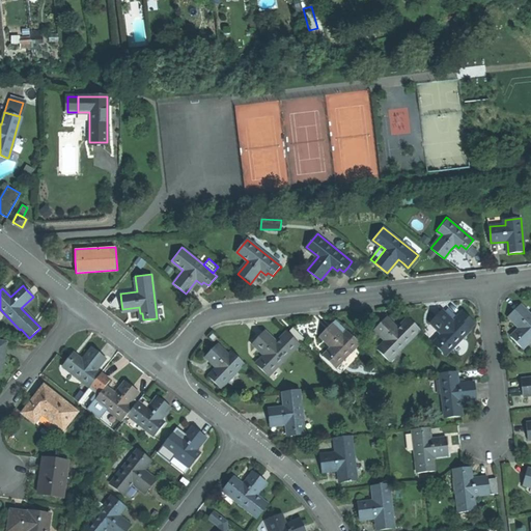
[(512,339),(522,348),(530,339),(530,315),(520,305),(513,311),(509,315),(521,327),(515,332),(518,334),(512,339)]
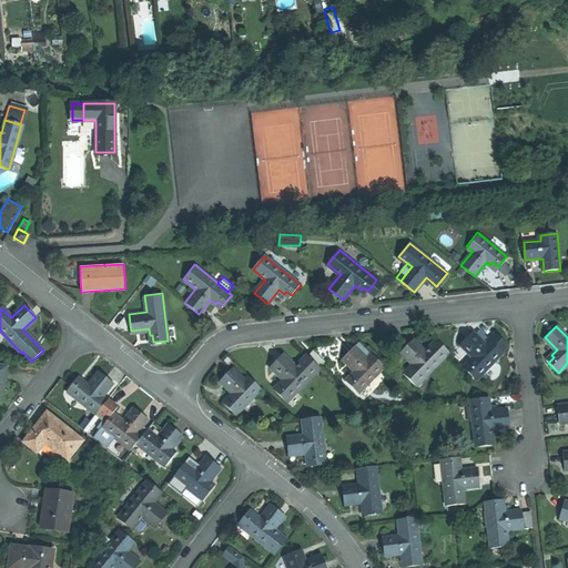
[(467,369),(477,379),(501,356),(499,354),(507,347),(495,335),(487,342),(489,344),(485,347),(473,335),(466,341),(460,347),(473,359),(470,362),(473,364),(467,369)]
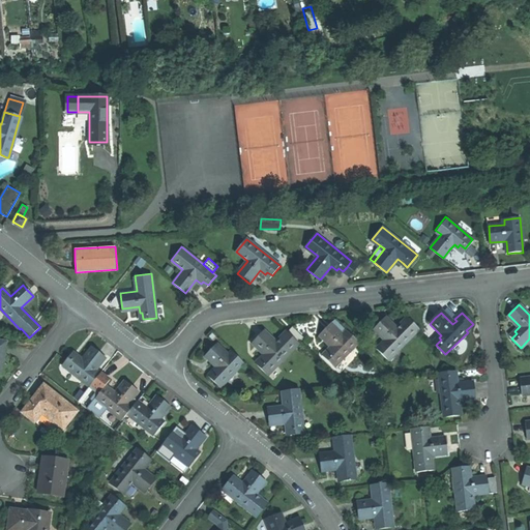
[(388,360),(419,329),(408,318),(398,328),(386,317),(380,322),(374,328),(385,340),(381,344),(382,346),(378,350),(388,360)]
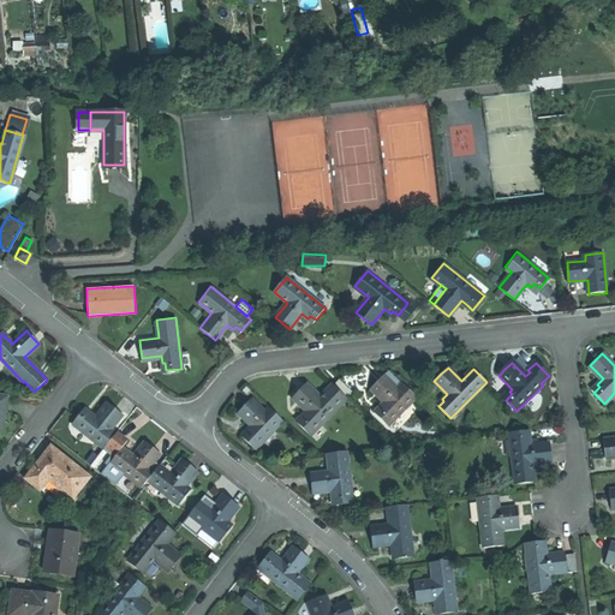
[(388,425),(416,396),(401,383),(398,387),(384,374),(377,381),(370,387),(384,400),(378,406),(381,408),(376,413),(388,425)]
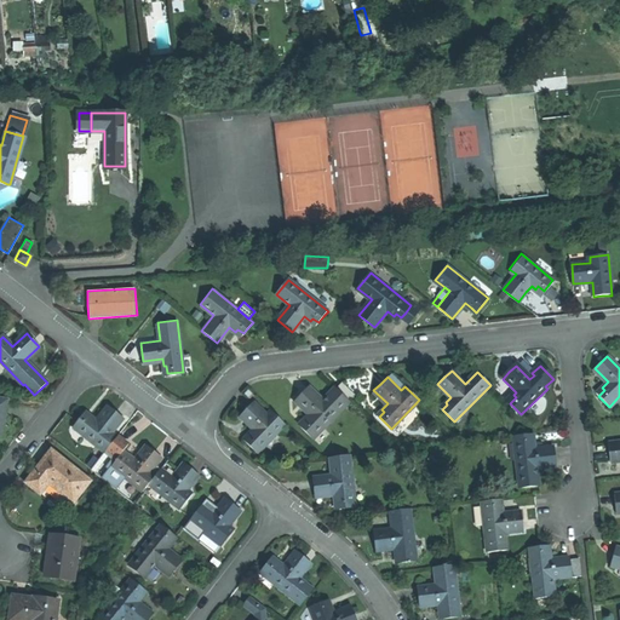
[(336,388),(348,401),(355,394),(342,382),(336,388)]
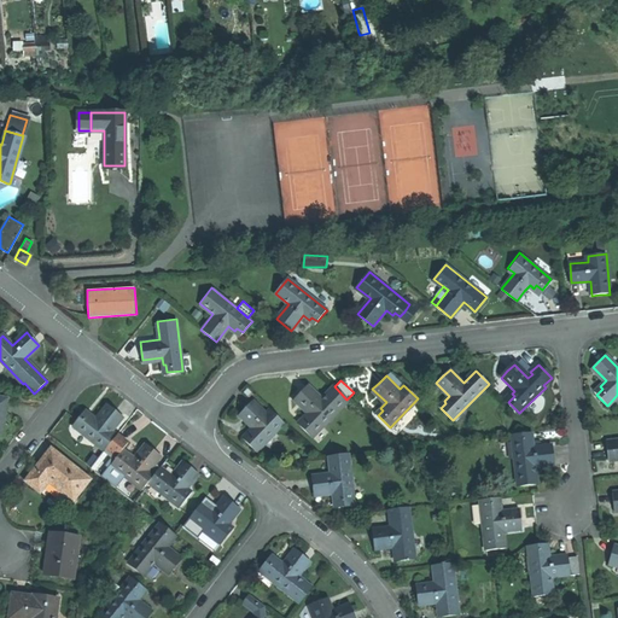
[(334,386),(333,386),(321,398),(308,385),(302,392),(295,400),(308,413),(303,418),(305,420),(301,425),(312,436),(347,400),(334,386)]
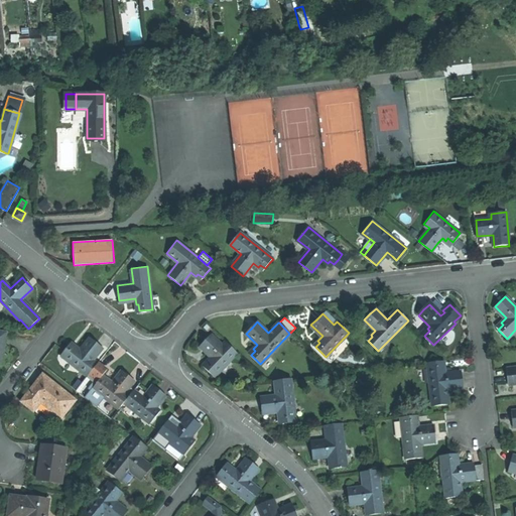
[(237,353),(226,342),(222,346),(211,335),(204,341),(200,346),(211,357),(207,362),(209,364),(205,368),(214,377),(237,353)]
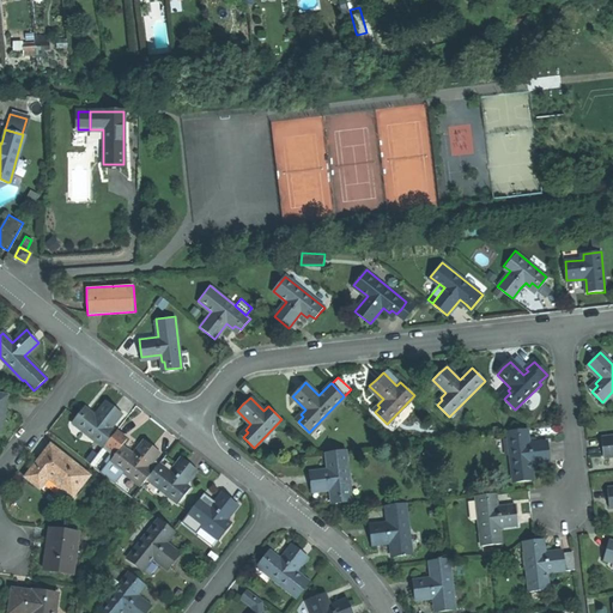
[(107,443),(115,432),(109,428),(122,412),(114,406),(108,401),(96,416),(89,411),(87,413),(82,408),(71,422),(103,447),(107,443)]
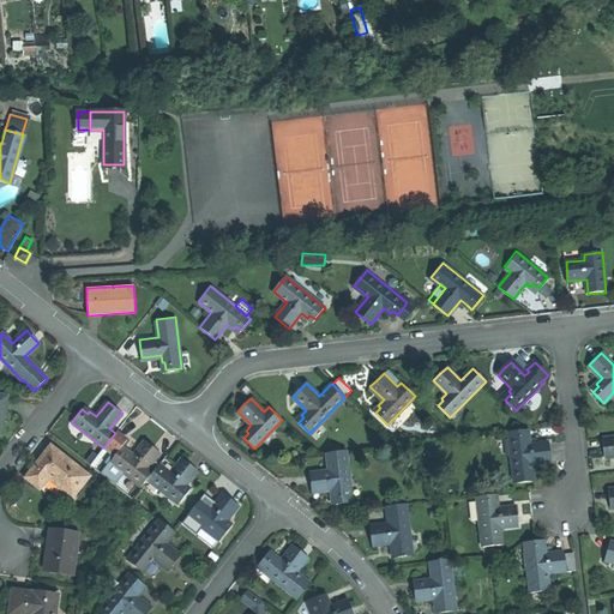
[(524,431),(510,432),(515,482),(534,481),(531,463),(551,462),(549,451),(549,443),(529,445),(529,437),(524,437),(524,431)]
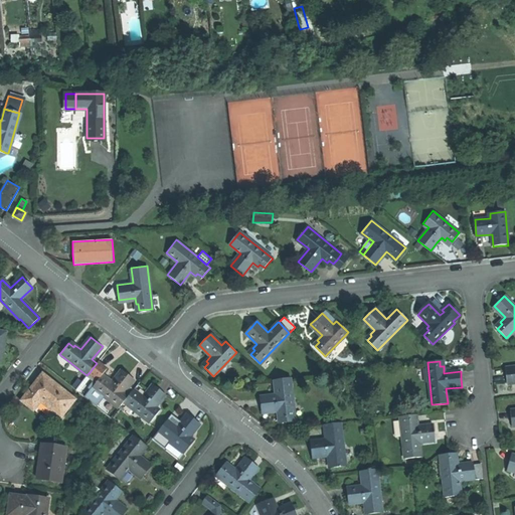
[(97,363),(90,372),(97,382),(102,375),(107,369),(98,362),(97,363)]
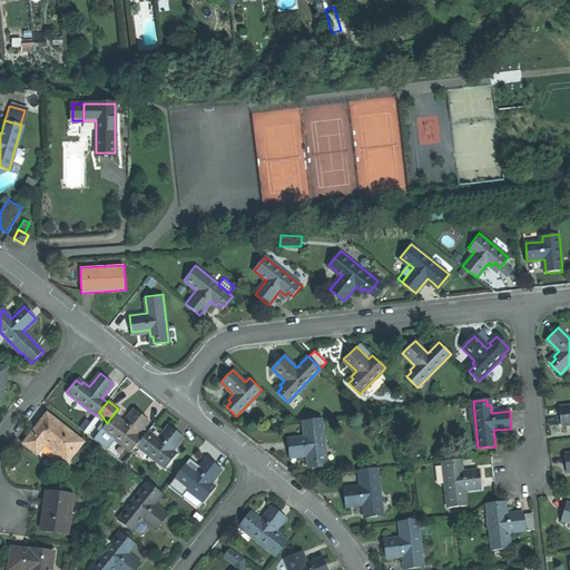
[(569,405),(559,408),(560,416),(561,425),(569,423),(569,405)]
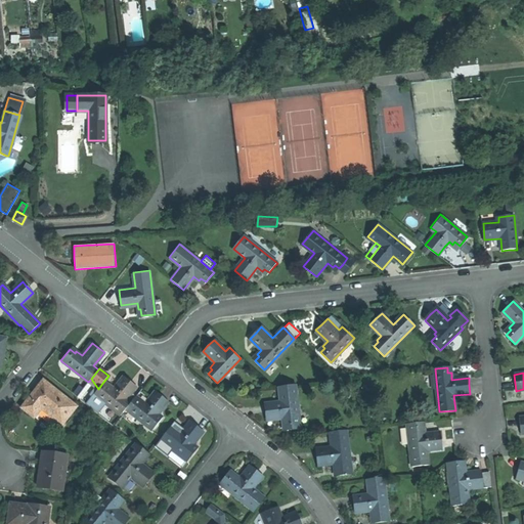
[(114,389),(103,382),(98,389),(93,394),(121,416),(126,408),(131,402),(126,399),(136,386),(129,381),(124,377),(114,389)]
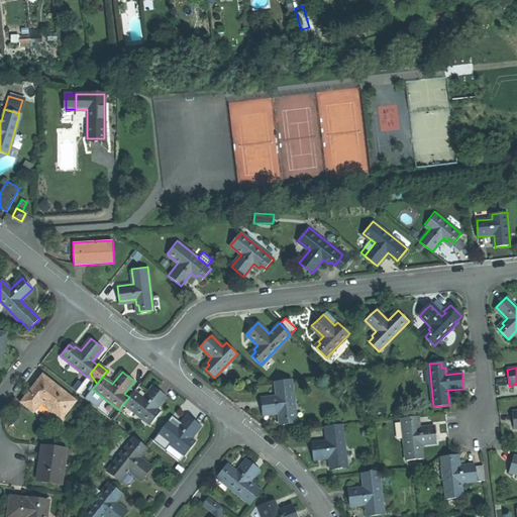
[(31,389),(21,401),(32,410),(39,401),(60,417),(73,401),(61,392),(61,391),(59,393),(53,388),(54,386),(50,384),(41,376),(31,389)]
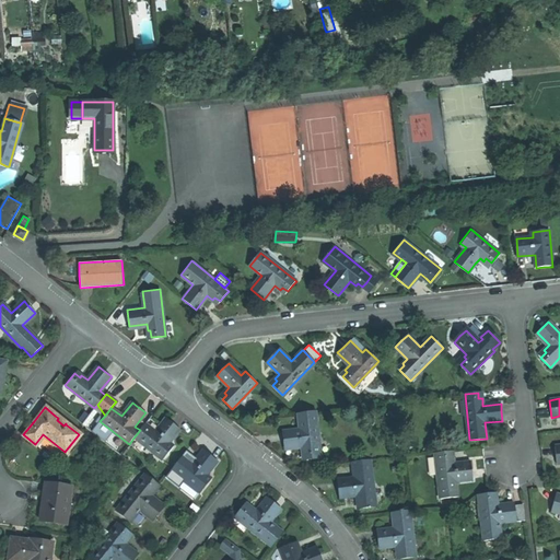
[(321,457),(315,411),(298,413),(300,429),(282,431),(283,440),(284,448),(301,446),(302,454),(305,453),(306,459),(321,457)]
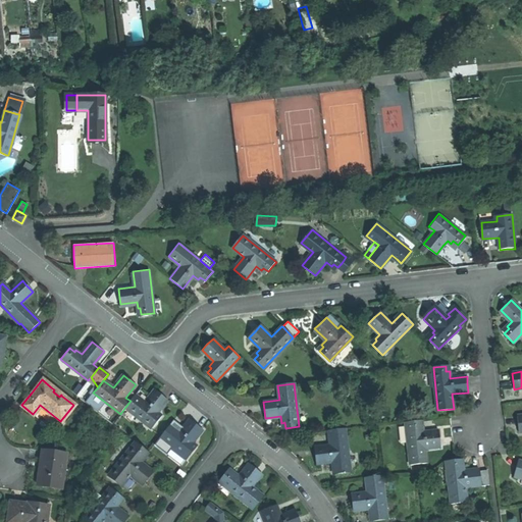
[(61,395),(61,396),(63,393),(53,384),(51,387),(54,389),(61,395)]
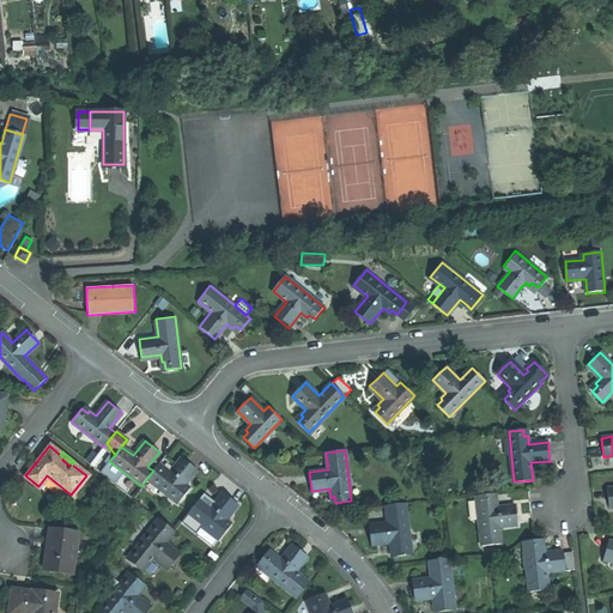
[(153,471),(147,478),(178,503),(190,489),(186,484),(189,479),(193,474),(198,468),(189,462),(182,456),(170,472),(159,463),(153,471)]
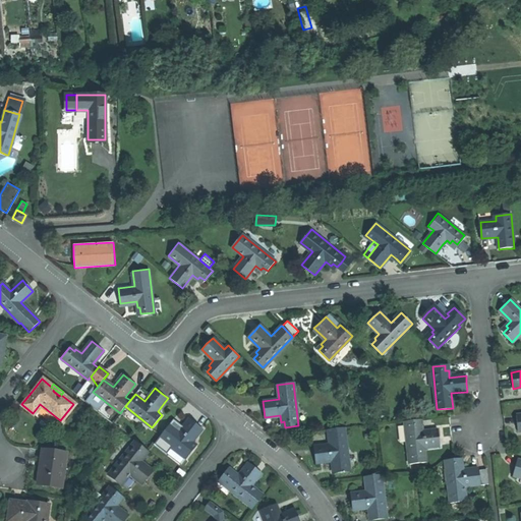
[(170,423),(160,437),(172,446),(186,457),(195,445),(191,442),(201,428),(195,423),(189,418),(179,431),(170,423)]
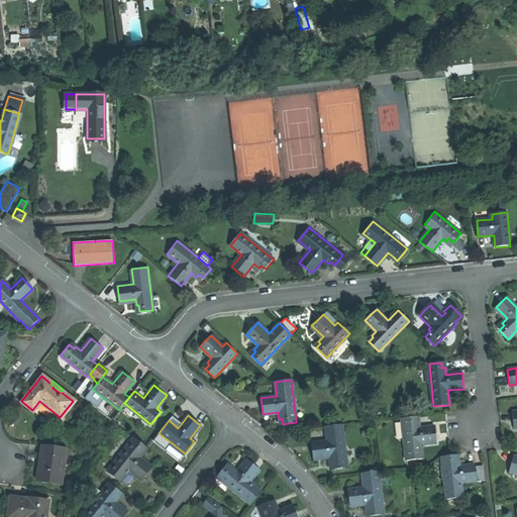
[(417,416),(402,418),(406,460),(421,458),(420,443),(436,442),(435,434),(434,427),(419,429),(417,416)]
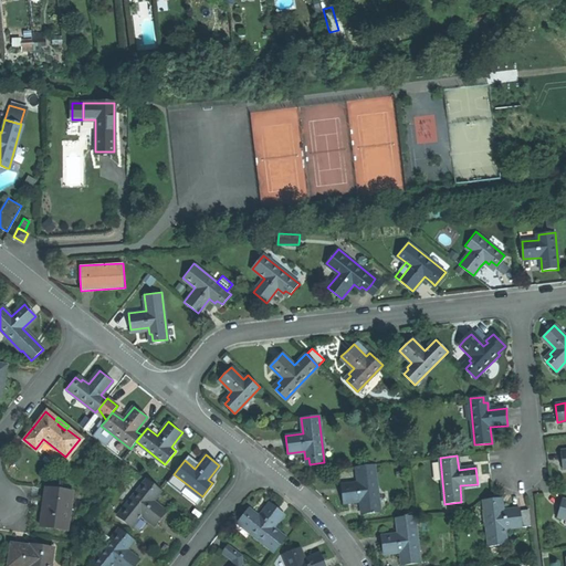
[(379,511),(374,465),(356,467),(358,482),(342,484),(343,495),(344,502),(360,501),(363,513),(379,511)]
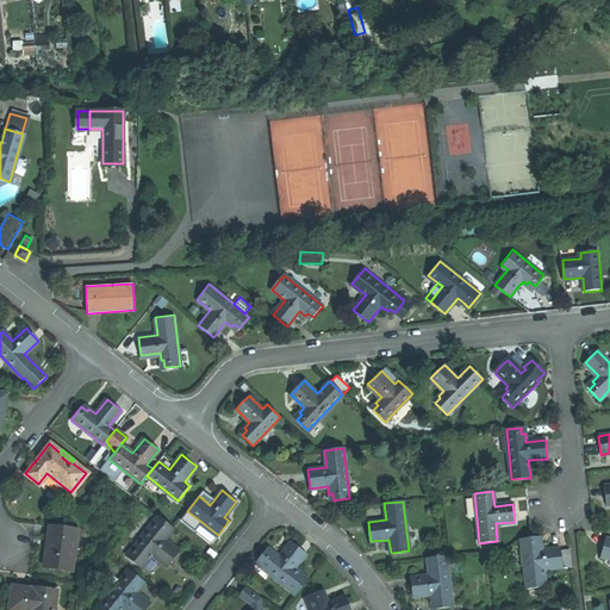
[(201,522),(187,511),(181,518),(195,529),(201,522)]
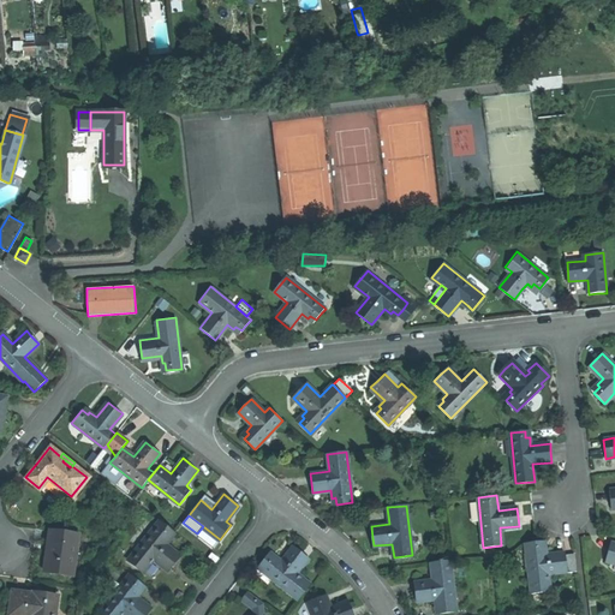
[(174,532),(160,520),(127,560),(142,572),(153,559),(168,571),(174,563),(180,556),(165,544),(174,532)]
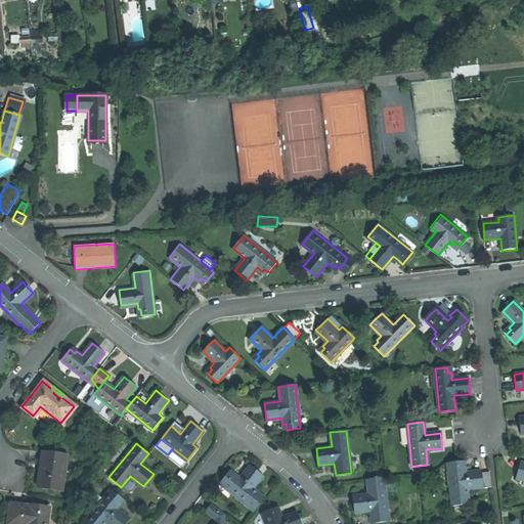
[(39,474),(38,486),(57,488),(60,471),(63,471),(67,454),(43,451),(41,460),(40,468),(39,474)]
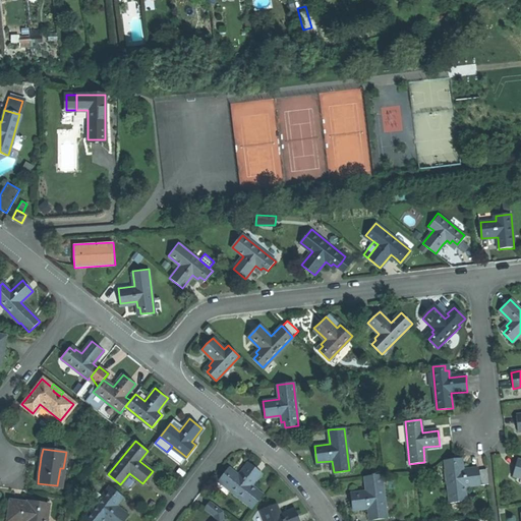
[(454,459),(445,460),(450,503),(465,501),(464,486),(480,484),(479,469),(478,468),(470,469),(462,469),(461,458),(454,459)]
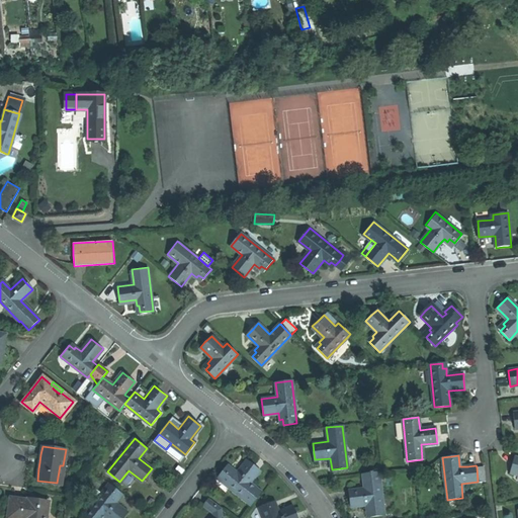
[(218,478),(251,505),(261,492),(250,484),(260,470),(253,464),(247,460),(237,473),(228,465),(218,478)]
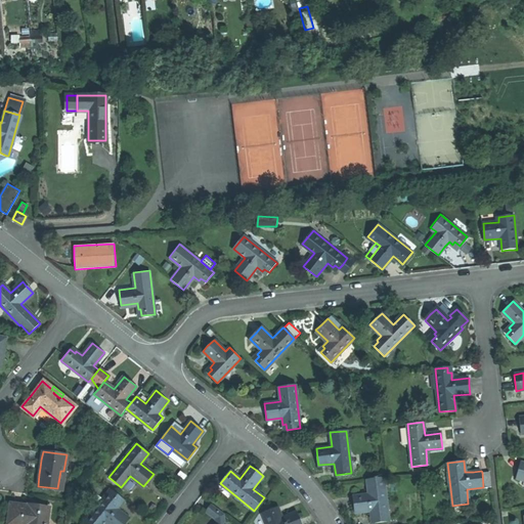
[(482,472),(483,487),(490,486),(489,471),(482,472)]
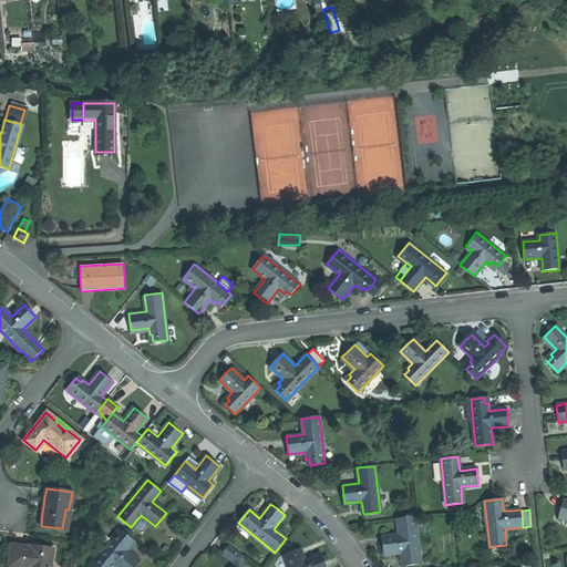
[(420,564),(414,517),(397,519),(399,535),(382,536),(382,545),(383,555),(401,553),(402,566),(420,564)]
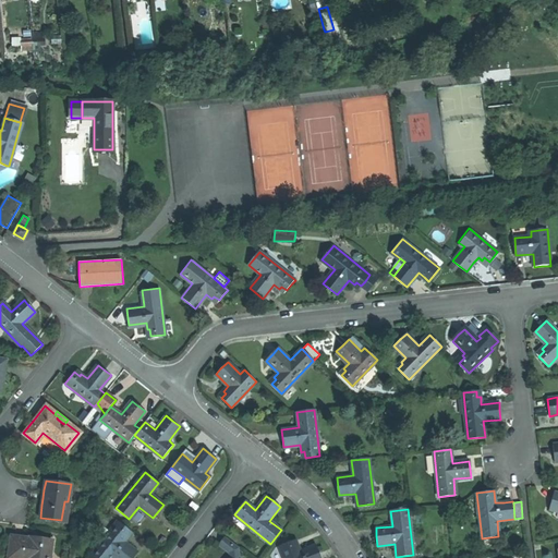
[(131,532),(118,521),(89,556),(93,557),(109,557),(112,554),(118,557),(131,557),(132,557),(136,552),(123,541),(131,532)]
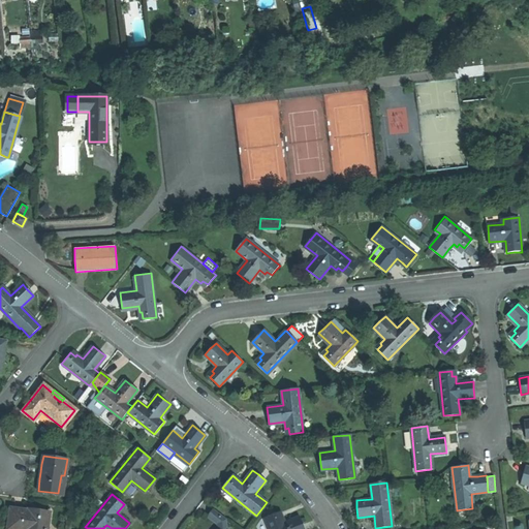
[(45,528),(50,510),(35,508),(35,511),(29,510),(20,509),(11,507),(8,527),(21,528),(45,528)]
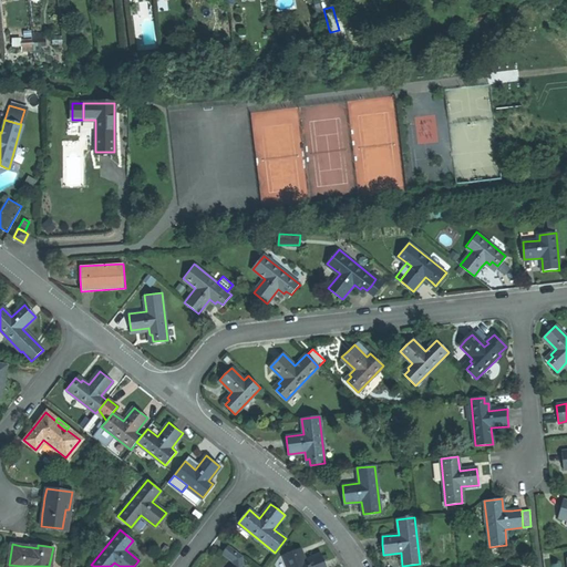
[(243,556),(229,545),(223,554),(233,562),(233,566),(244,565),(243,556)]
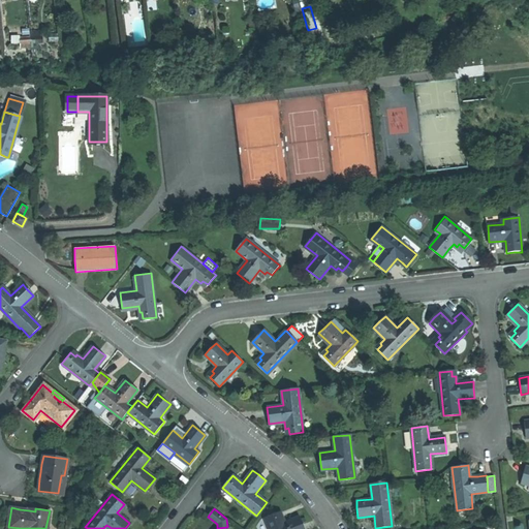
[(265,518),(269,528),(304,528),(302,524),(300,517),(284,523),(282,518),(279,519),(277,512),(265,518)]
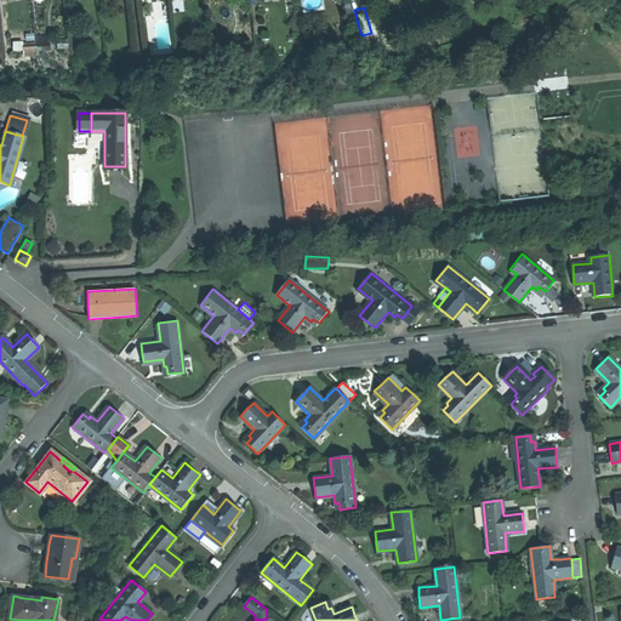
All buildings are outlined.
